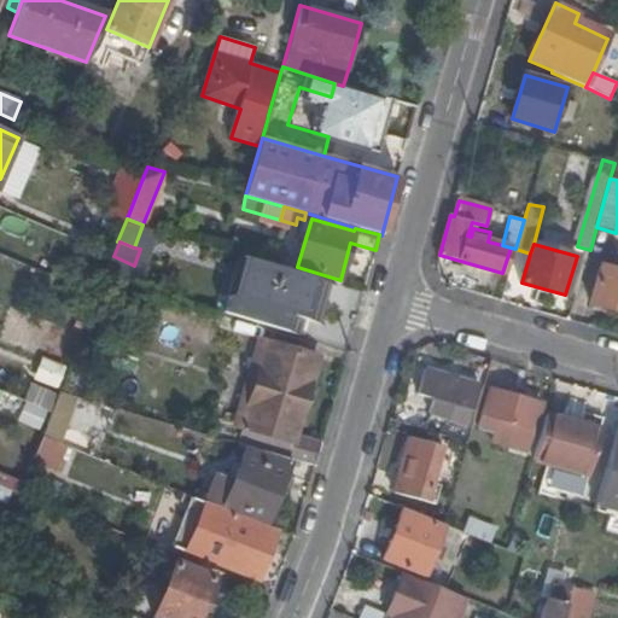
[(234,252),(216,310),(274,328),(285,332),(290,315),(304,320),(318,278),(234,252)]
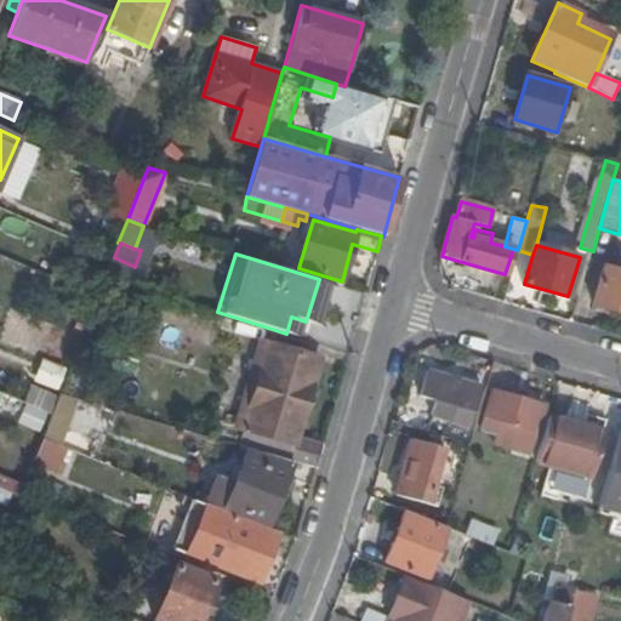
[(620,312),(620,272),(604,268),(593,303),(620,312)]
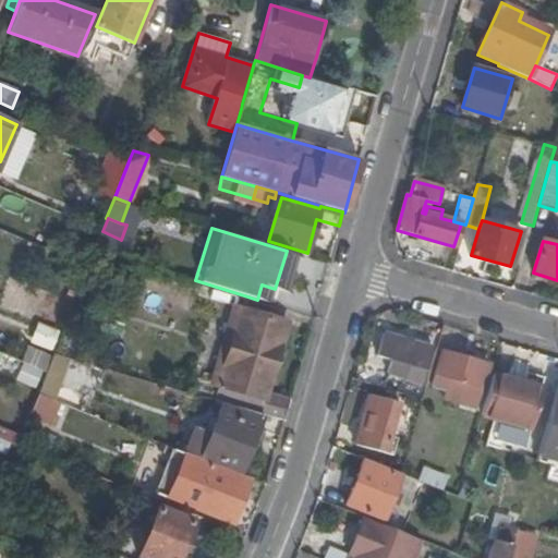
[(198,397),(223,404),(264,415),(284,422),(291,401),(267,392),(287,324),(243,311),(223,378),(206,373),(198,397)]
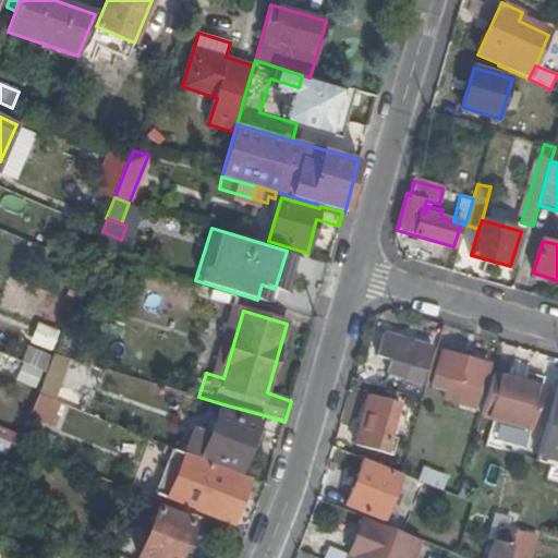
[(392,360),(389,373),(388,374),(421,384),(432,349),(384,335),(377,356),(392,360)]
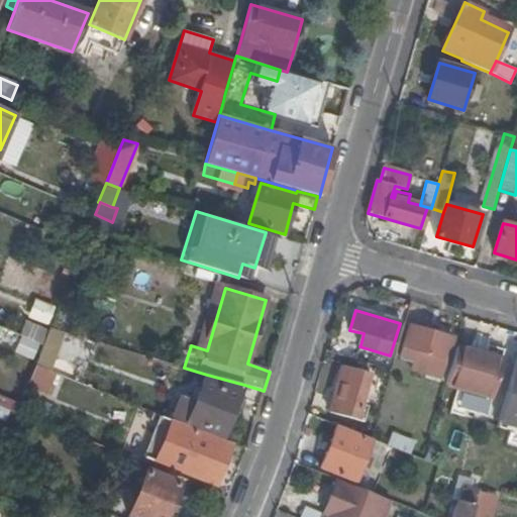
[(20,335),(42,344),(46,334),(25,325),(20,335)]
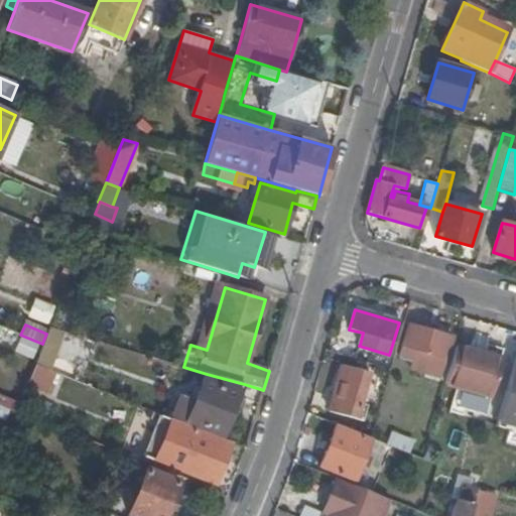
[(452,338),(409,325),(400,356),(410,359),(407,370),(439,379),(452,338)]
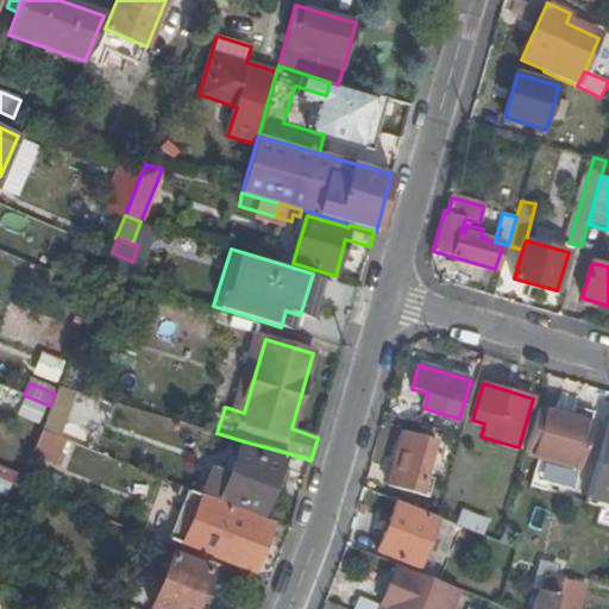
[(76,396),(60,390),(54,407),(64,412),(69,400),(74,401),(76,396)]
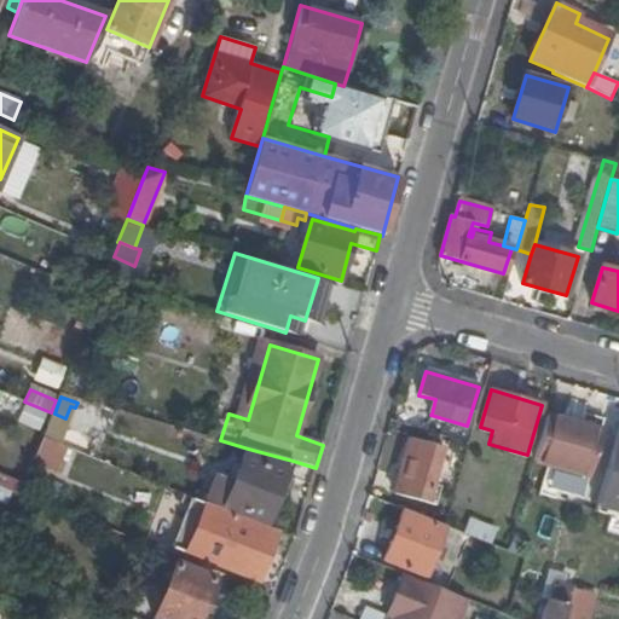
[(17,415),(46,426),(51,412),(24,401),(22,400),(17,415)]
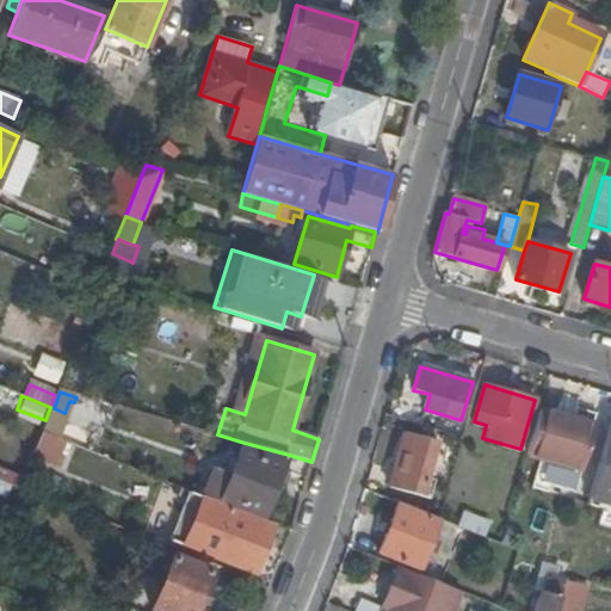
[(596,426),(539,409),(526,456),(582,471),(596,426)]
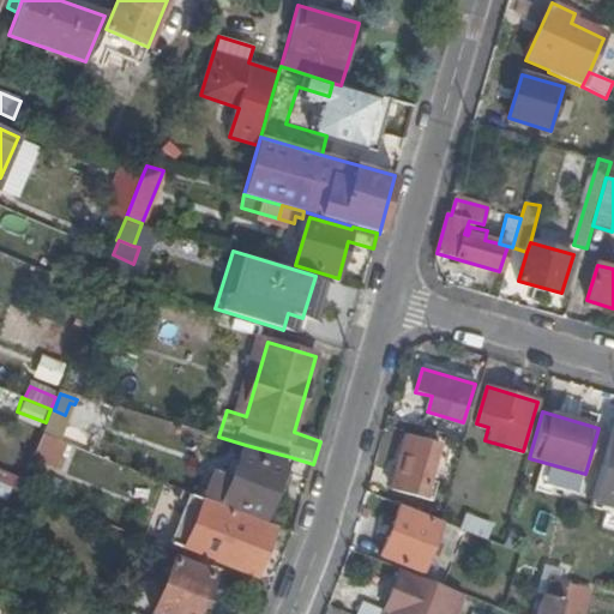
[(613,429),(612,429),(591,501),(613,506),(613,429)]
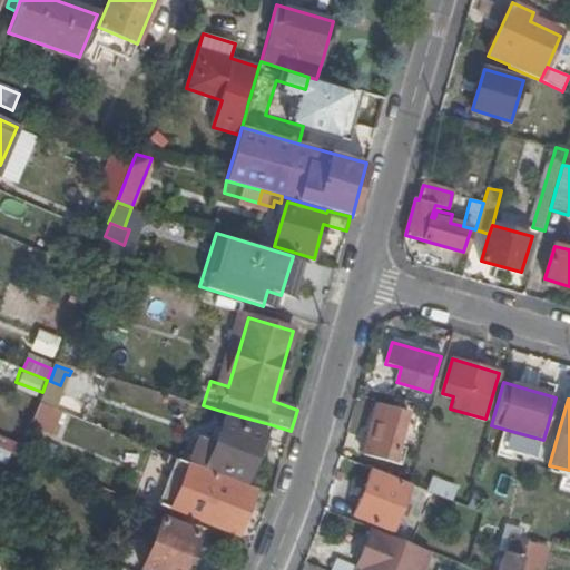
[(408,414),(379,405),(365,455),(402,465),(406,449),(399,448),(408,414)]
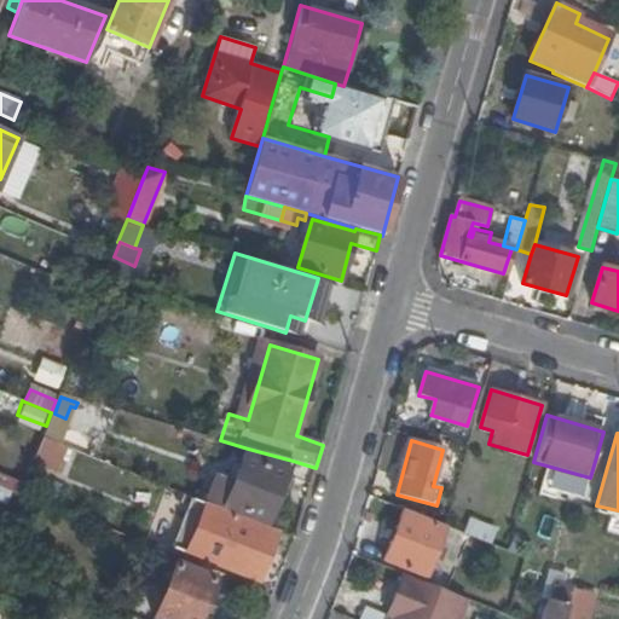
[(218,475),(206,503),(223,510),(225,505),(267,522),(293,461),(248,449),(235,481),(218,475)]
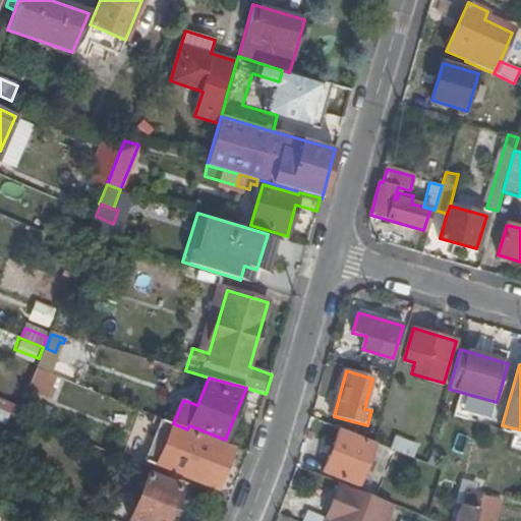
[(454,415),(487,419),(489,401),(457,397),(454,415)]
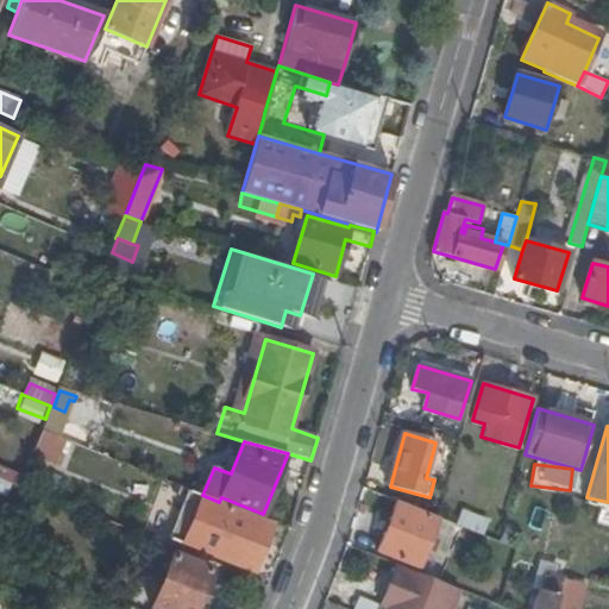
[(0,495),(5,497),(11,485),(0,481),(0,495)]
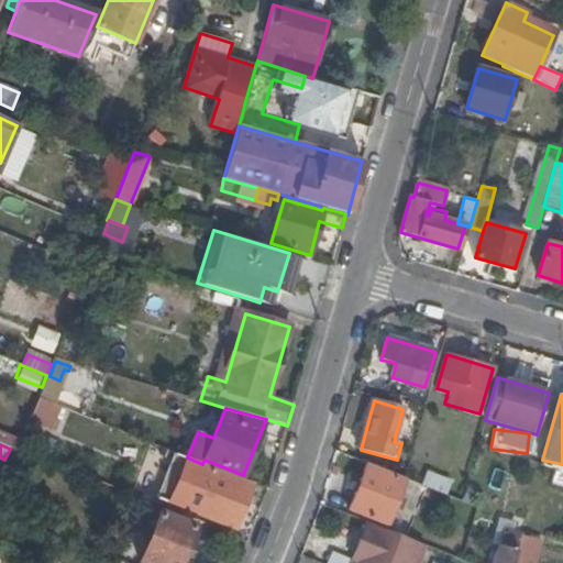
[(203,465),(180,456),(175,468),(199,478),(203,465)]
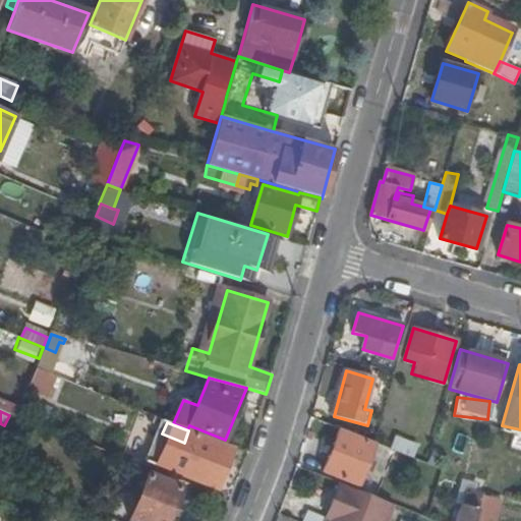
[(361,475),(374,444),(339,429),(322,472),(357,485),(358,484),(361,475)]
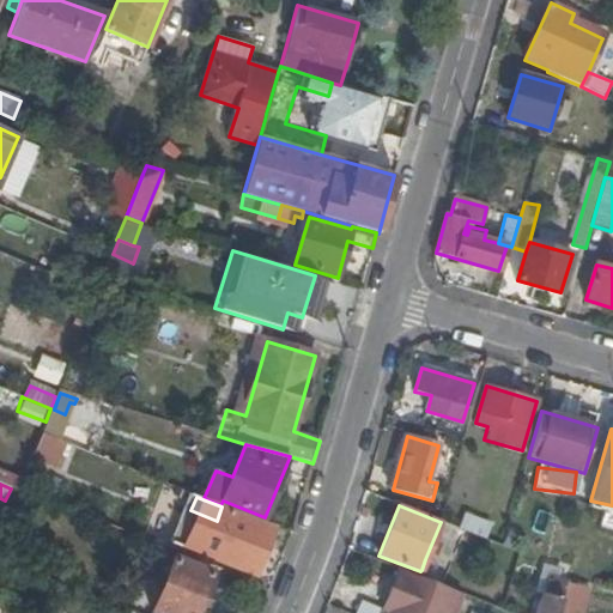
[(274,528),(232,511),(213,559),(255,576),(274,528)]
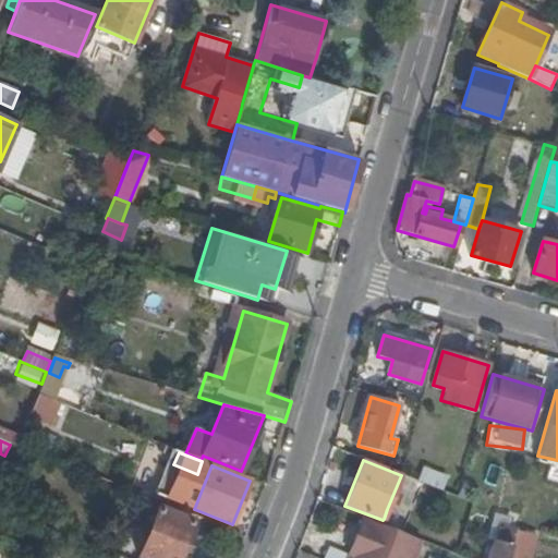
[(416,481),(443,492),(449,475),(422,465),(416,481)]
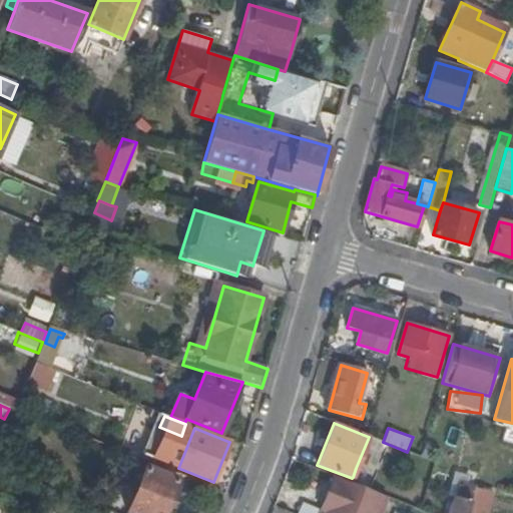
[(162,512),(176,480),(145,467),(126,512),(162,512)]
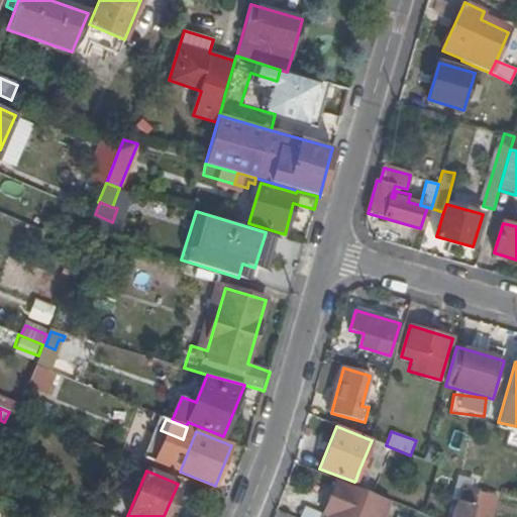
[(365,475),(358,472),(355,481),(362,483),(365,475)]
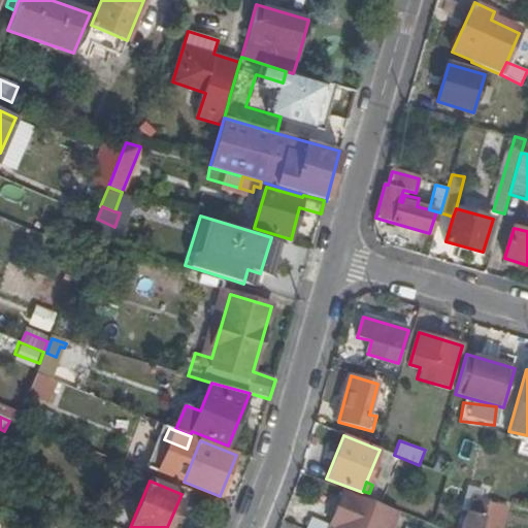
[(389,527),(396,510),(345,491),(336,514),(341,516),(336,527),(389,527)]
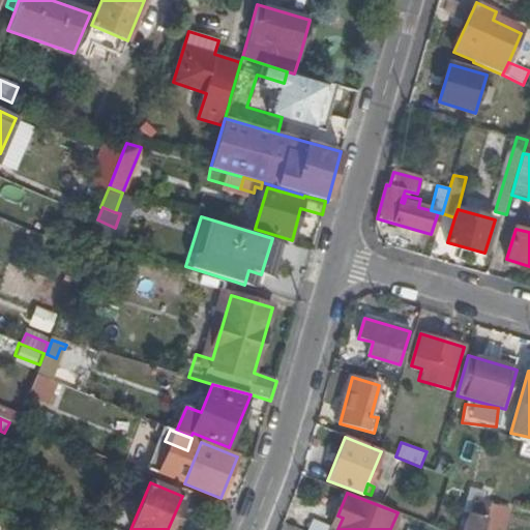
[(481,529),(490,503),(474,499),(464,529),(481,529)]
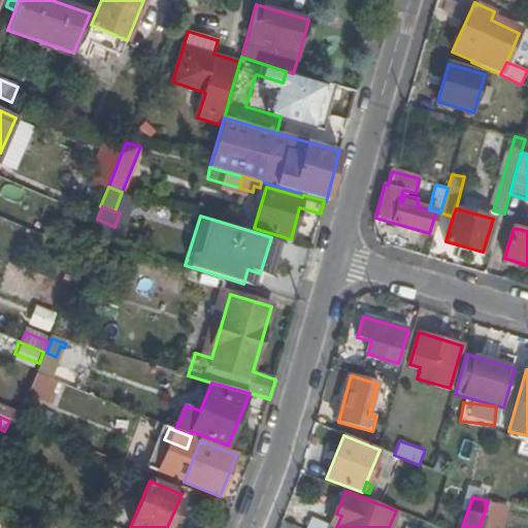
[(494,527),(501,504),(488,501),(480,527),(494,527)]
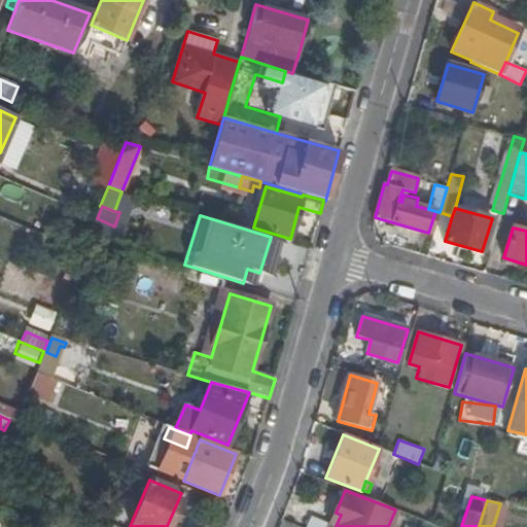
[(341,515),(336,513),(330,525),(336,526),(341,515)]
